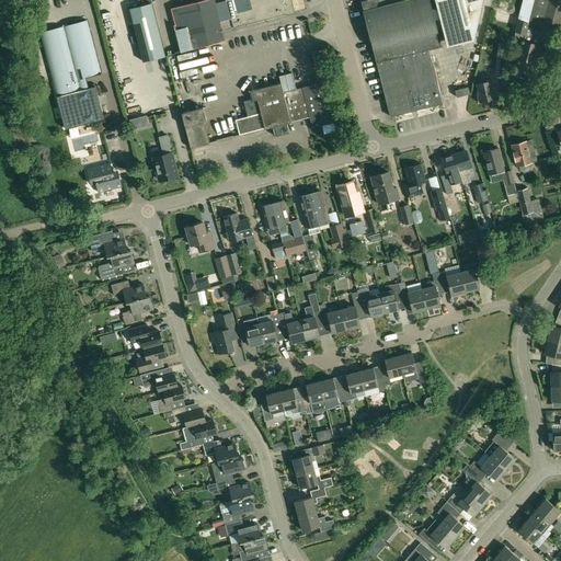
[(213,0),(205,0),(171,9),(176,30),(187,27),(193,48),(224,41),(221,30),(286,13),(286,14),(306,9),(304,0),(226,0),(226,1),(215,4),(213,0)]
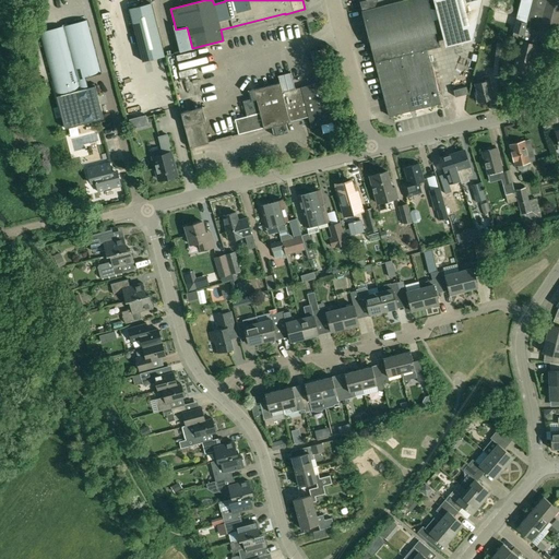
[(365,0),(366,0),(359,2),(361,11),(394,3),(393,0),(365,0)]
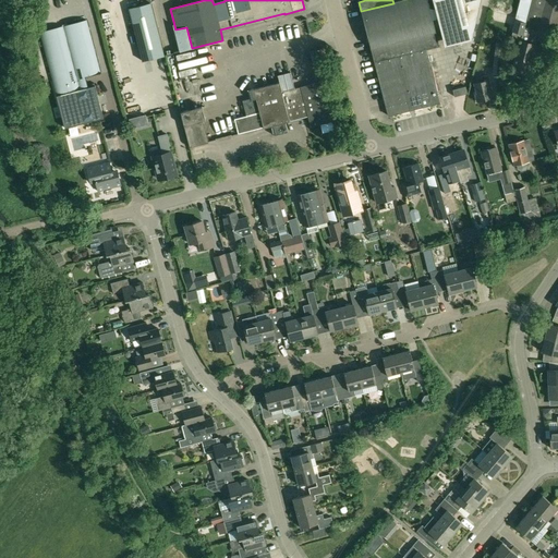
[(361,11),(360,11),(374,63),(425,50),(438,47),(432,21),(437,19),(443,41),(455,45),(470,40),(480,0),(407,0),(393,3),(361,11)]
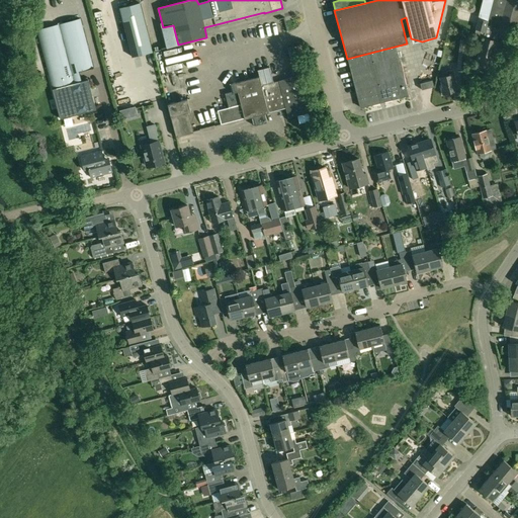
[(477,70),(475,71),(476,78),(483,76),(483,78),(491,76),(491,74),(490,68),(493,68),(491,62),(493,55),(508,59),(517,19),(517,0),(483,0),(476,30),(477,30),(475,35),(484,38),(482,45),(480,45),(478,51),(480,52),(476,66),(477,70)]
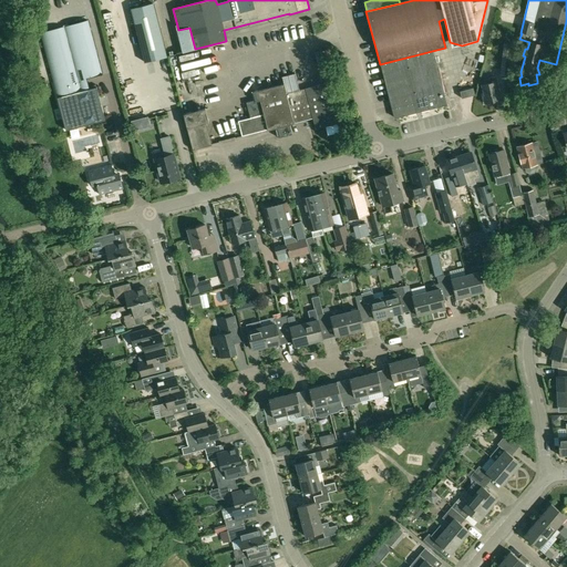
[(153,3),(131,9),(145,63),(166,58),(153,3)]
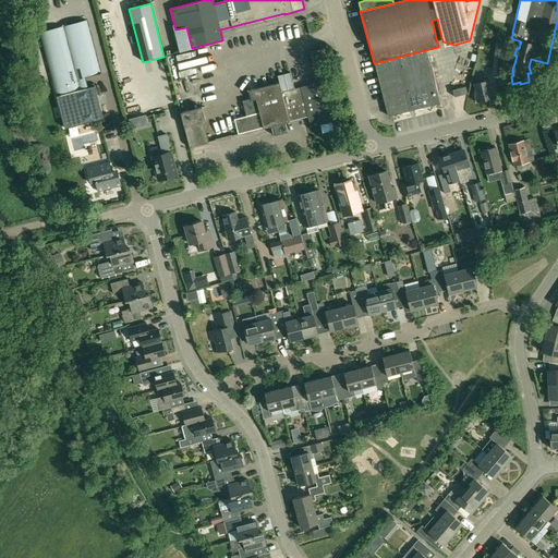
[(86,20),(39,33),(57,97),(65,129),(77,125),(96,121),(104,119),(95,87),(87,88),(85,77),(100,73),(86,20)]
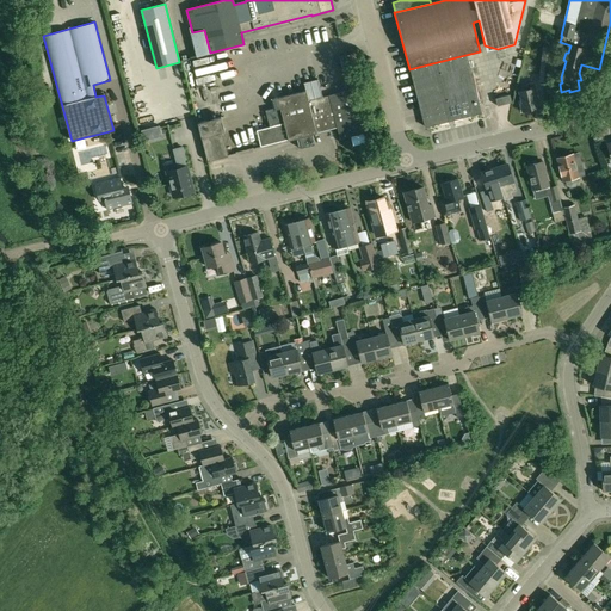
[(539,76),(539,81),(548,82),(548,76),(551,48),(543,48),(539,76)]
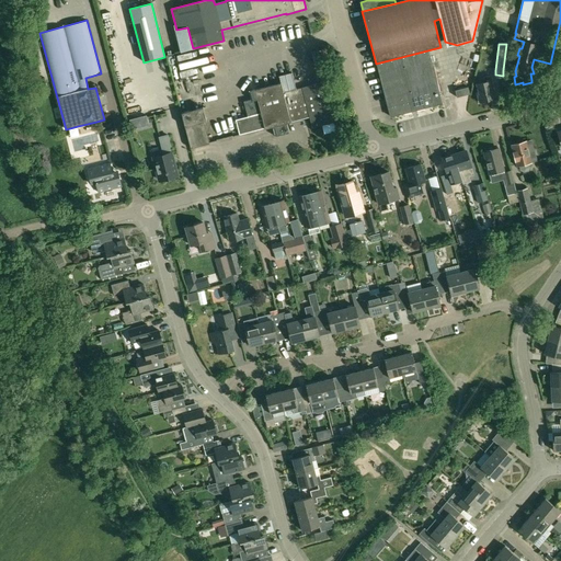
[(427,50),(376,64),(389,117),(441,104),(427,50)]
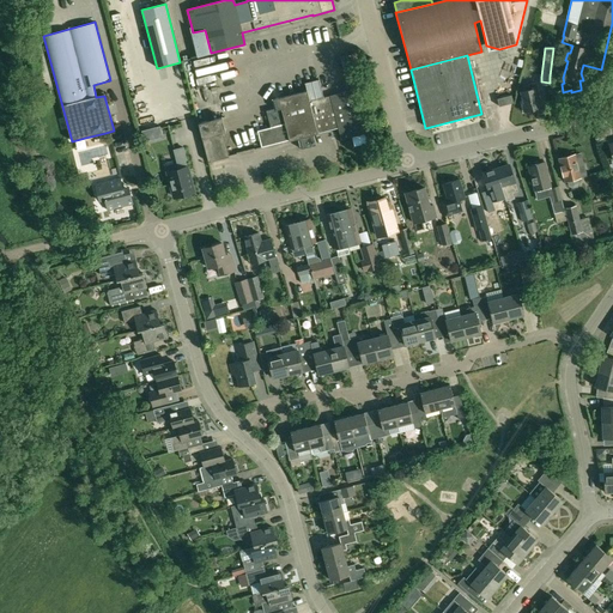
[(206,79),(222,74),(220,67),(204,72),(206,79)]
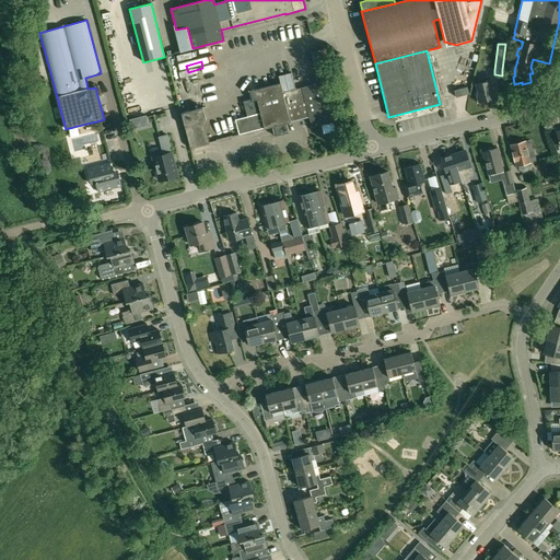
[(247,117),(235,119),(238,136),(264,129),(265,129),(273,127),(276,136),(289,132),(286,124),(290,123),(288,113),(306,108),(312,128),(335,121),(324,82),(319,66),(312,68),(316,83),(295,89),(291,73),(278,77),(280,83),(249,91),(252,100),(243,102),(247,117)]
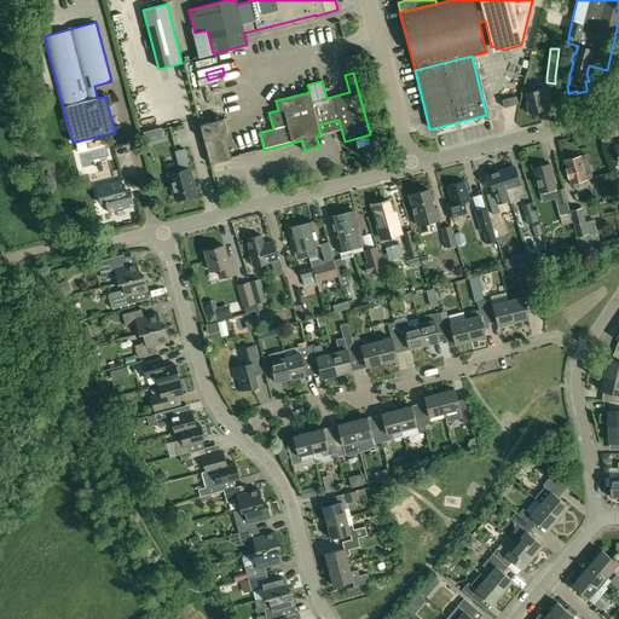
[(536,92),(524,94),(528,114),(542,110),(541,104),(544,103),(542,90),(541,84),(534,85),(536,92)]
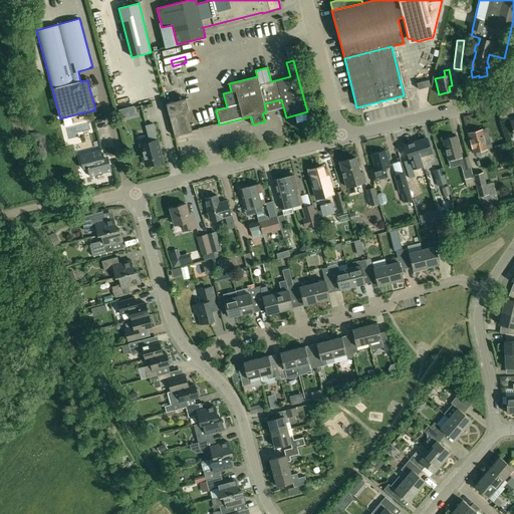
[(429,79),(417,83),(419,89),(431,86),(429,79)]
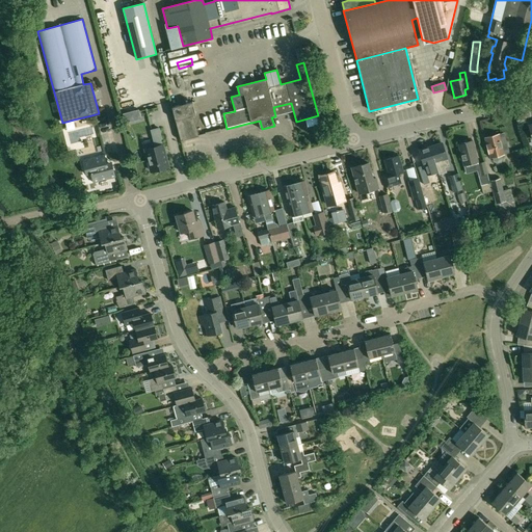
[(192,92),(193,101),(204,100),(203,91),(192,92)]
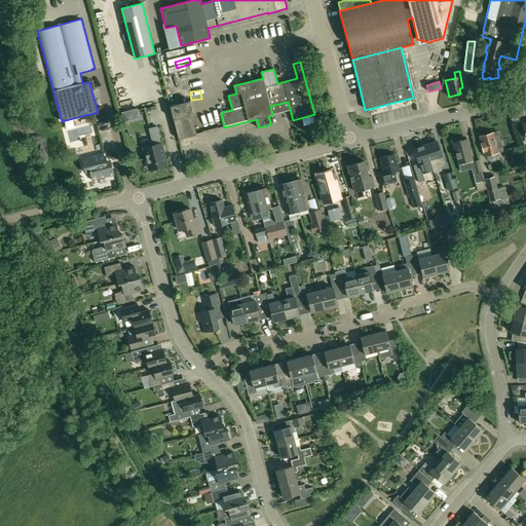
[(190,101),(170,106),(174,119),(179,140),(196,135),(191,114),(193,114),(190,101)]
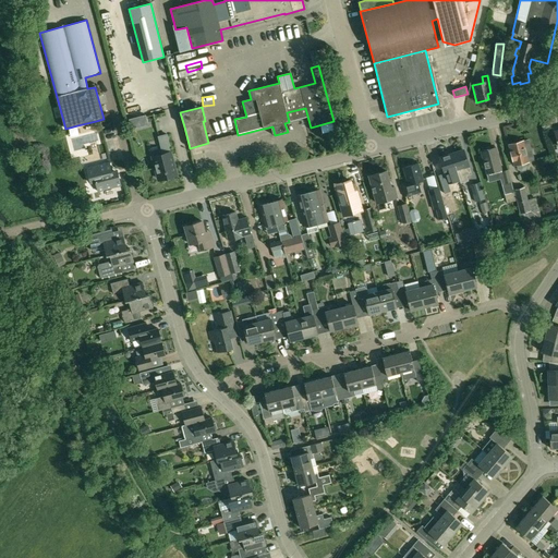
[(164,154),(153,157),(156,168),(159,167),(162,179),(177,176),(170,153),(168,146),(170,146),(167,134),(158,136),(161,148),(164,154)]
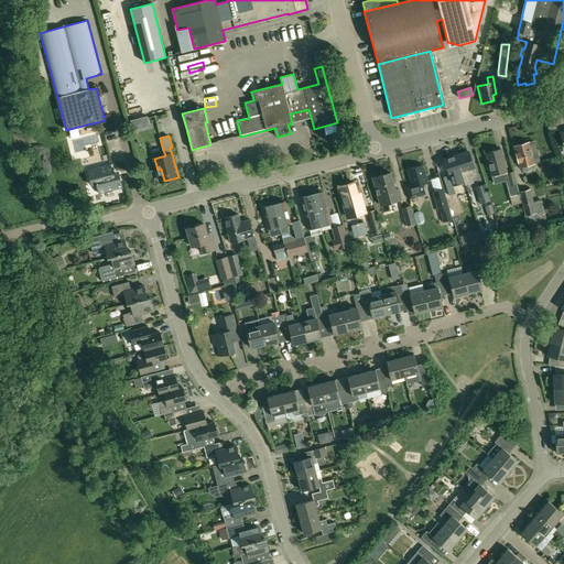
[(529,142),(513,145),(519,167),(522,166),(523,171),(527,173),(531,172),(533,167),(532,164),(534,163),(529,142)]
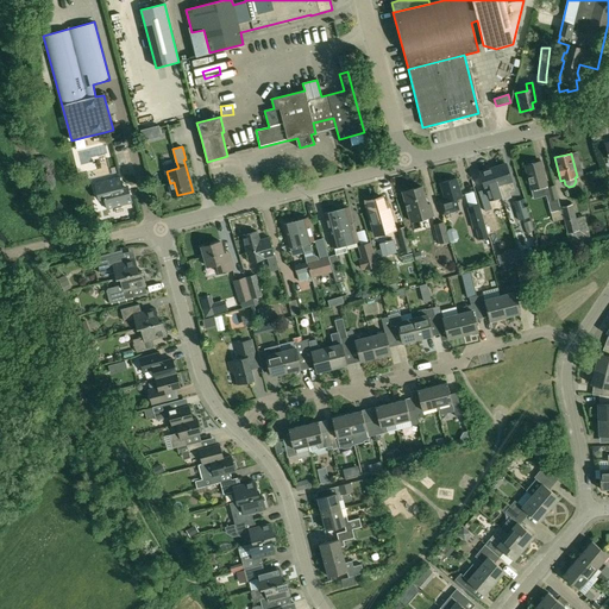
[(541,162),(525,165),(531,189),(541,187),(547,184),(541,162)]
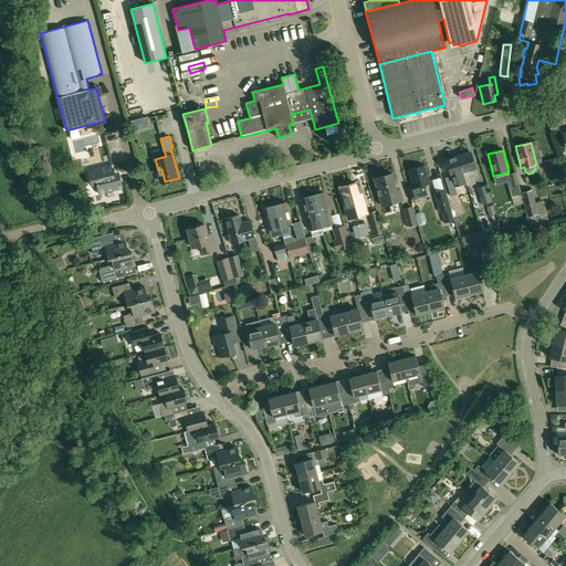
[(471,153),(459,156),(465,180),(467,182),(468,186),(475,184),(473,178),(478,176),(474,168),(475,168),(471,153)]
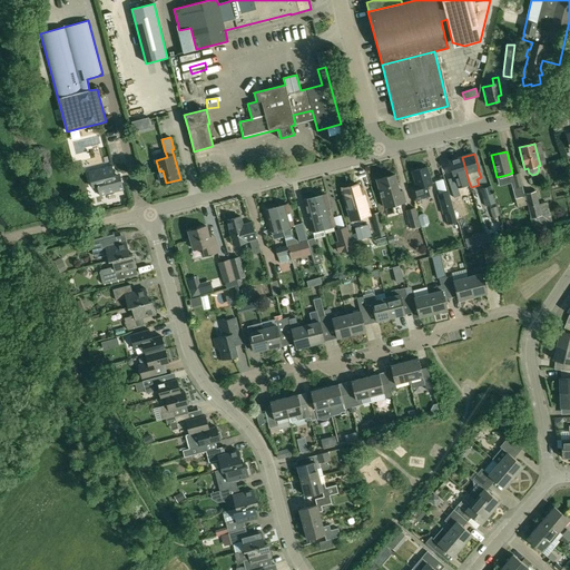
[(462,157),(449,161),(454,177),(458,188),(470,184),(469,182),(462,157)]
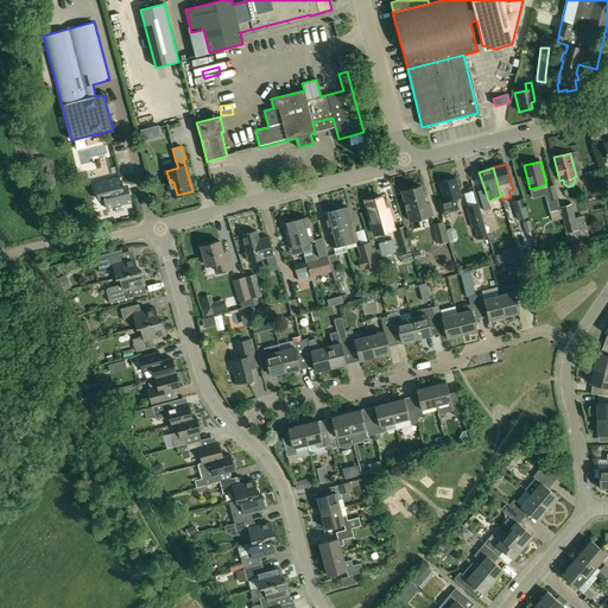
[(120,177),(94,183),(99,200),(105,198),(107,209),(132,203),(130,191),(127,192),(125,187),(122,187),(120,177)]
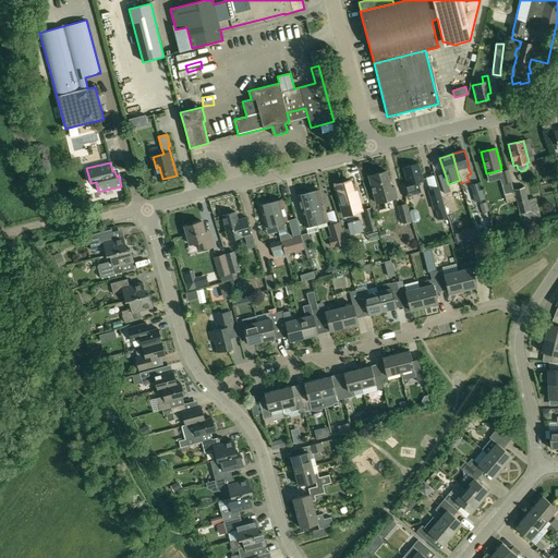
[(407,182),(401,184),(405,197),(421,193),(417,183),(423,181),(419,164),(403,168),(407,182)]
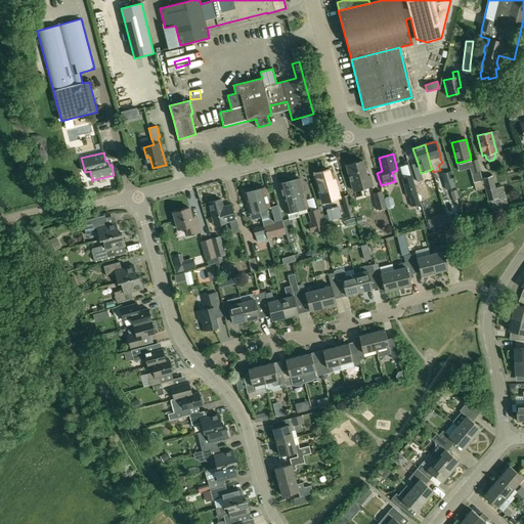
[(477,160),(471,161),(474,172),(471,173),(474,183),(483,181),(477,160)]
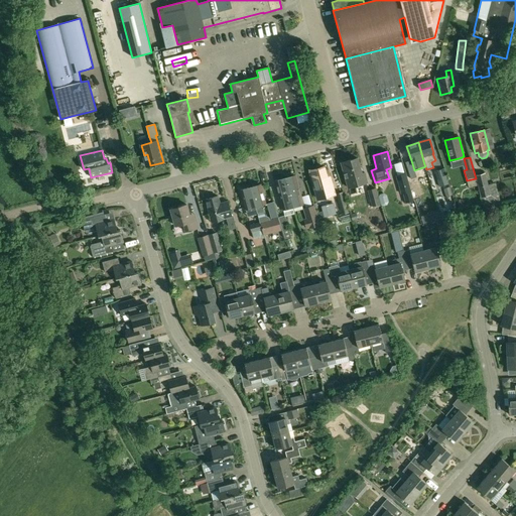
[(357,158),(341,162),(348,188),(367,183),(365,172),(362,173),(357,158)]
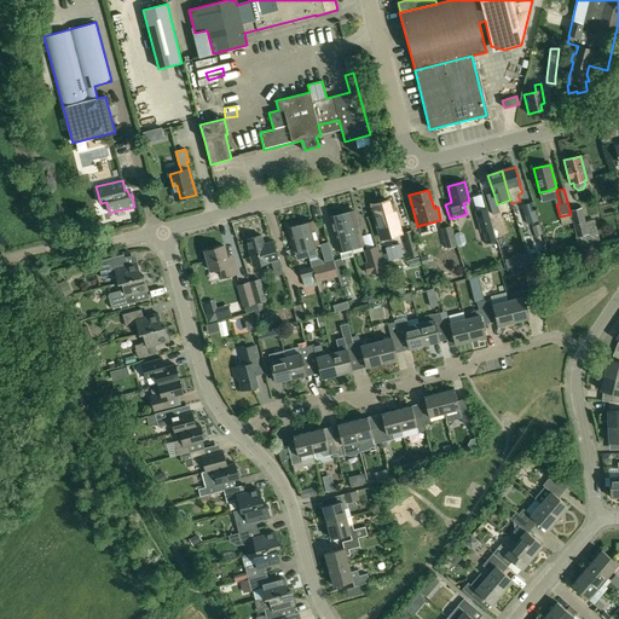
[(389,201),(371,206),(377,227),(379,226),(382,239),(401,233),(398,221),(394,221),(389,201)]
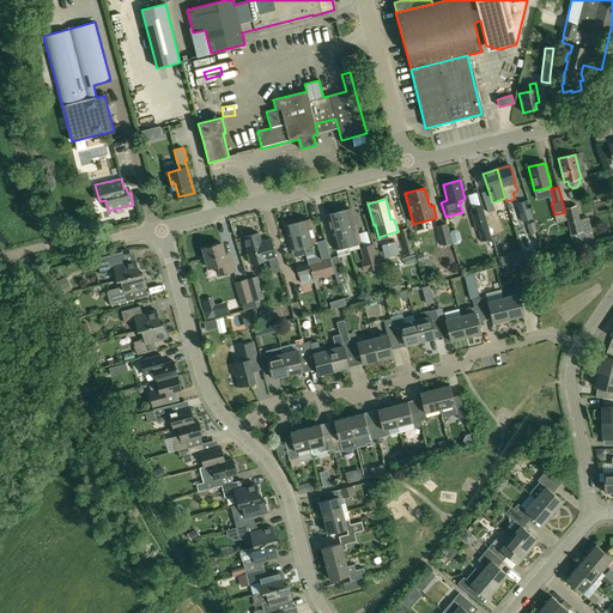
[(527,200),(516,204),(522,222),(526,220),(533,219),(527,200)]
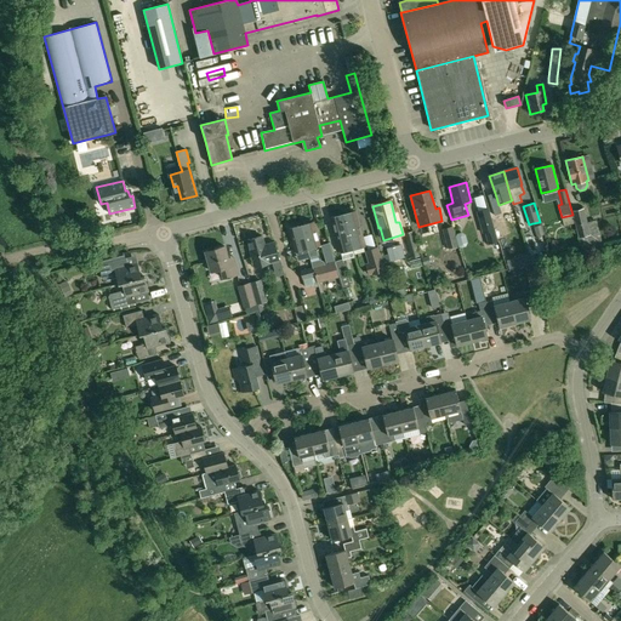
[(489,209),(476,212),(483,234),(485,234),(488,245),(499,243),(489,209)]
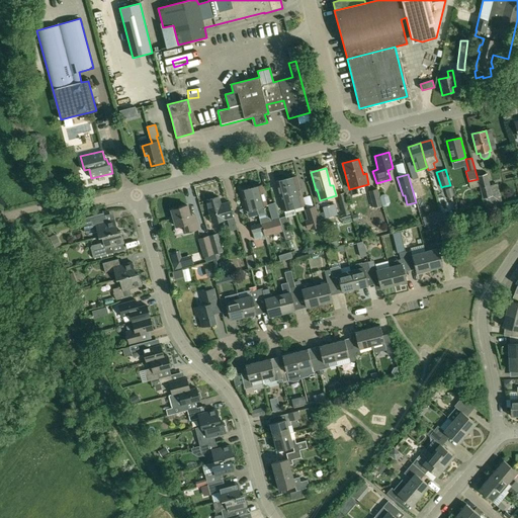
[(487,174),(477,176),(478,178),(480,187),(483,198),(484,198),(486,207),(502,202),(497,184),(490,186),(487,174)]
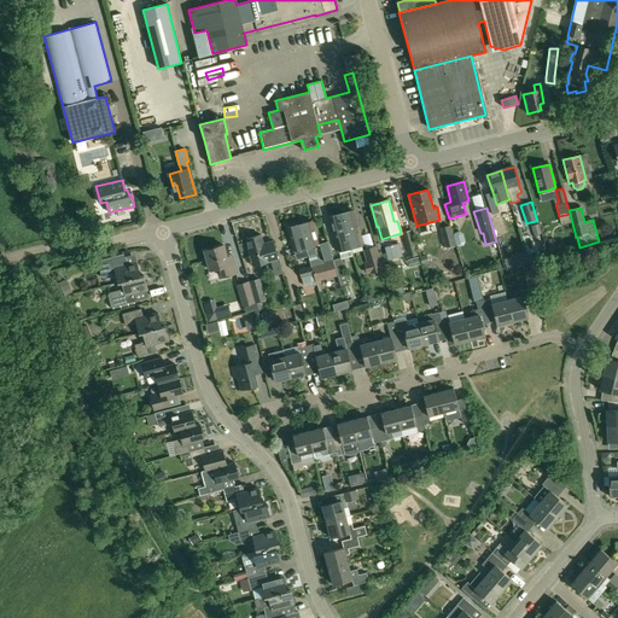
[(353,210),(342,214),(351,249),(363,245),(360,233),(353,210)]
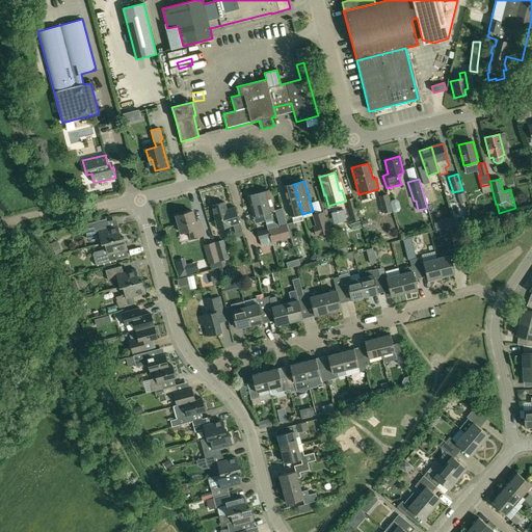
[(294,184),(284,187),(289,207),(292,217),(302,214),(294,184)]
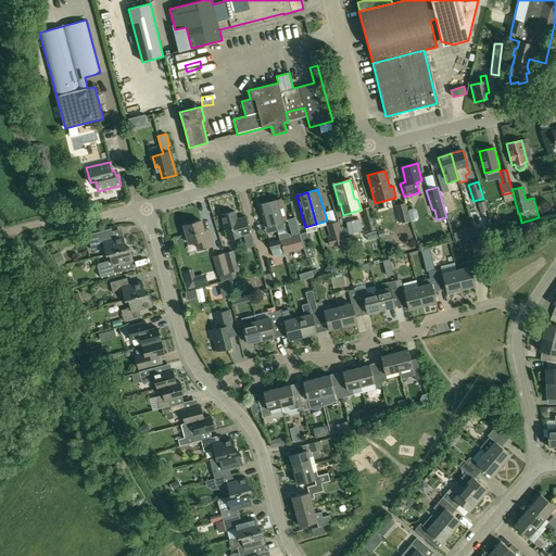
[(450,193),(443,196),(449,213),(455,210),(450,193)]
